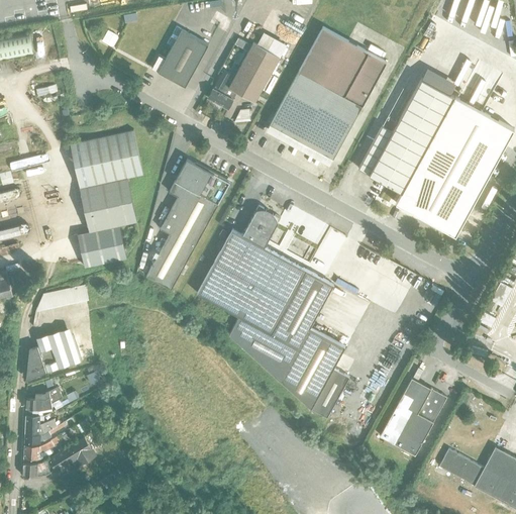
[(300,34),(314,6),(301,0),(298,0),(285,27),(300,34)]
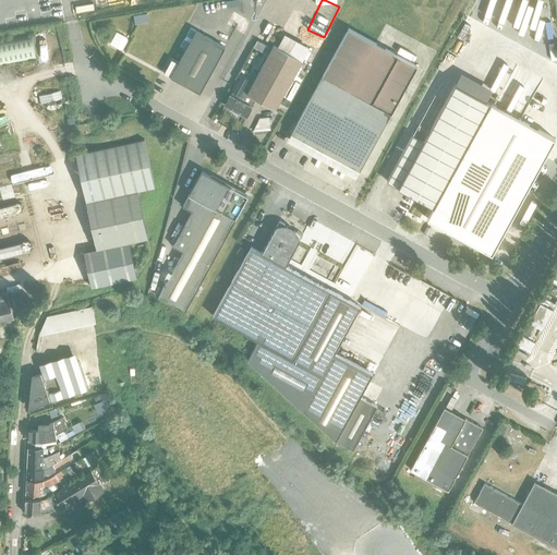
[(146,14),(133,16),(135,25),(141,23),(147,22),(146,14)]
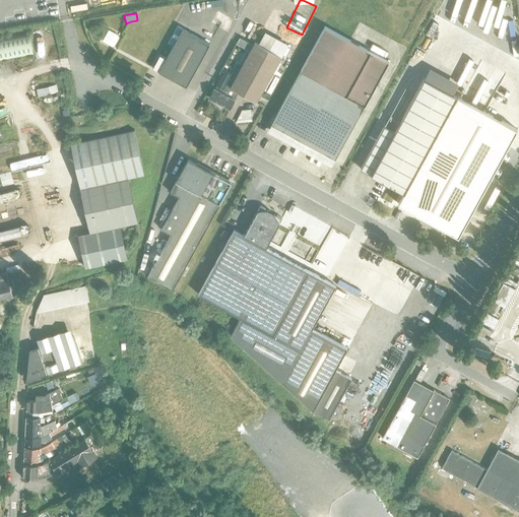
[(433,33),(438,21),(433,19),(428,29),(433,33)]
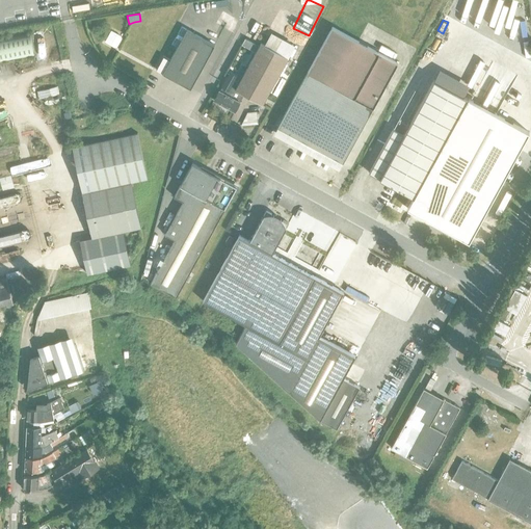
[(163,57),(156,71),(162,74),(189,89),(214,46),(181,27),(171,45),(177,48),(169,60),(163,57)]
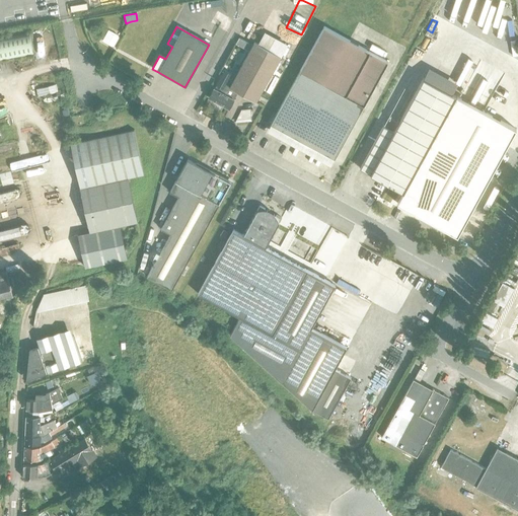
[(271,125),(334,159),(387,62),(323,26),(271,125)]
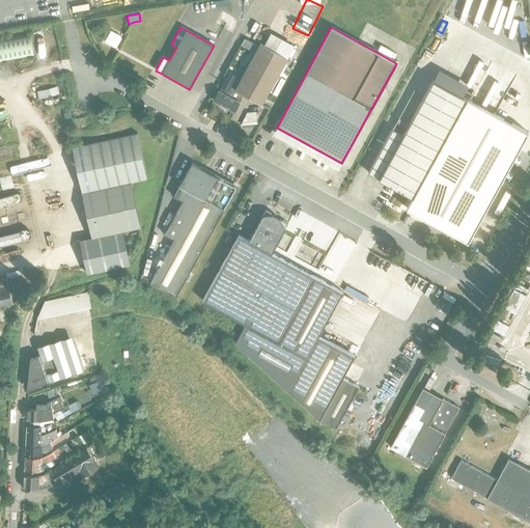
[(110,31),(104,43),(113,48),(116,47),(121,39),(120,36),(110,31)]
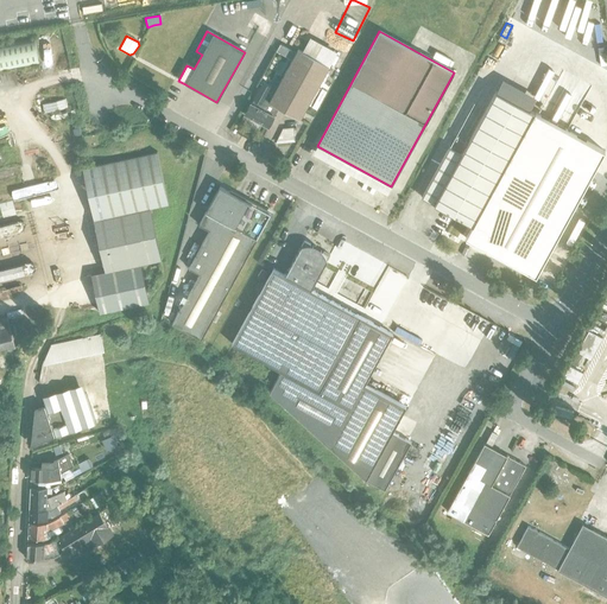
[(250,105),(244,115),(269,128),(274,118),(269,115),(274,106),(299,120),(337,52),(310,38),(302,52),(297,50),(280,81),(274,78),(270,87),(261,82),(252,100),(253,101),(251,105),(250,105)]
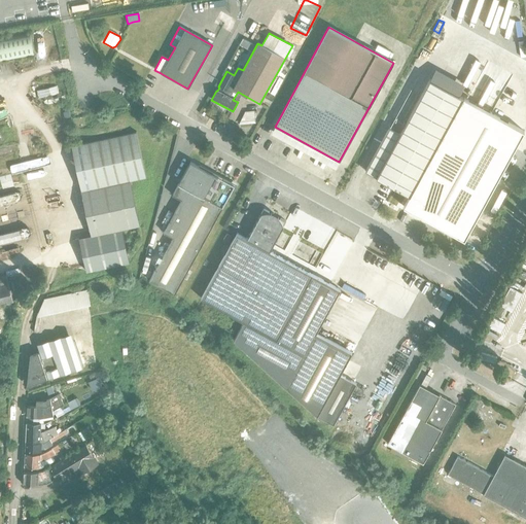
[(29,35),(0,39),(0,62),(33,57),(29,35)]
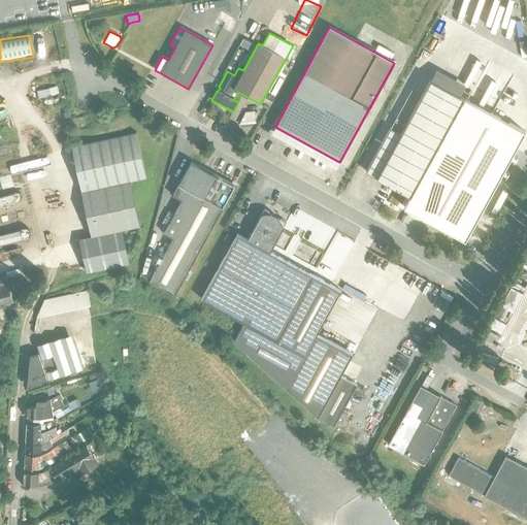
[(375,42),(373,45),(388,54),(390,51),(375,42)]
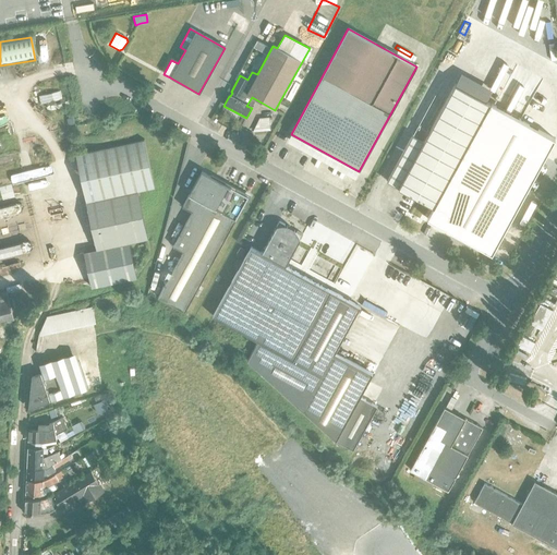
[(434,207),(489,105),(455,85),(423,142),(412,135),(387,181),(434,207)]
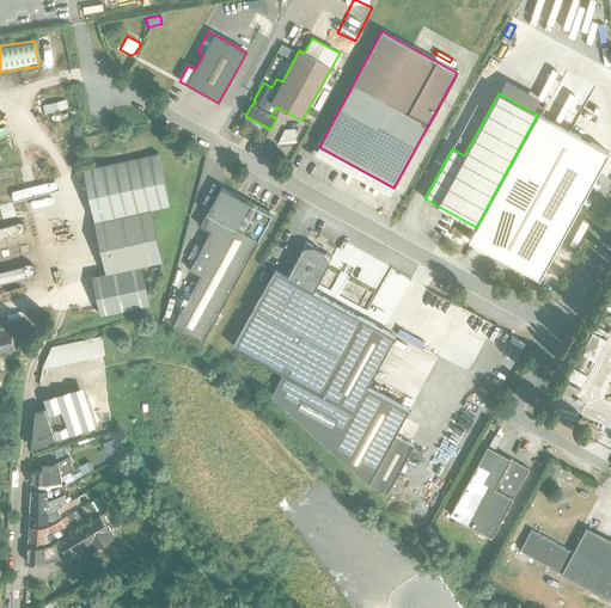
[(66,100),(43,103),(44,112),(67,110),(66,100)]
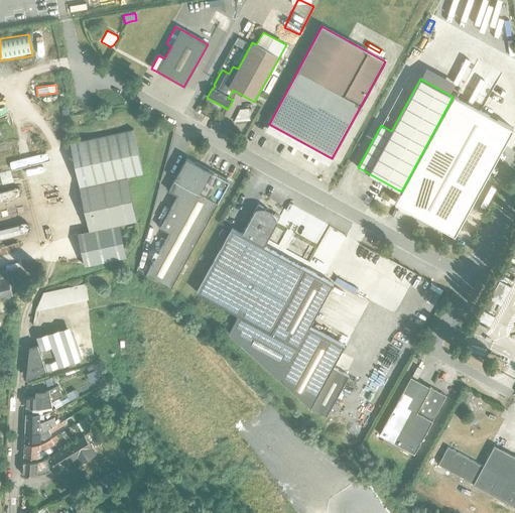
[(453,97),(401,191),(395,202),(455,234),(512,129),(453,97)]
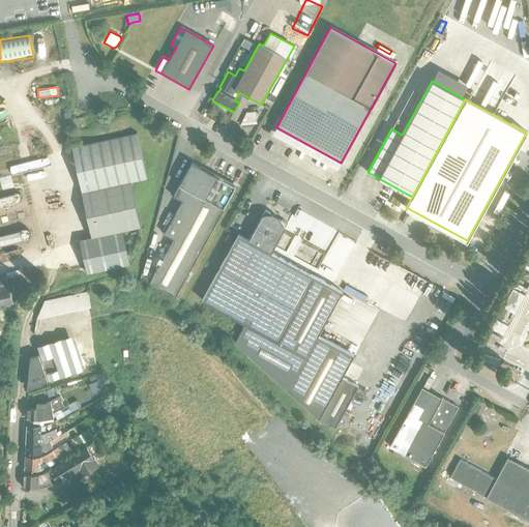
[(245,113),(239,125),(257,123),(255,112),(245,113)]
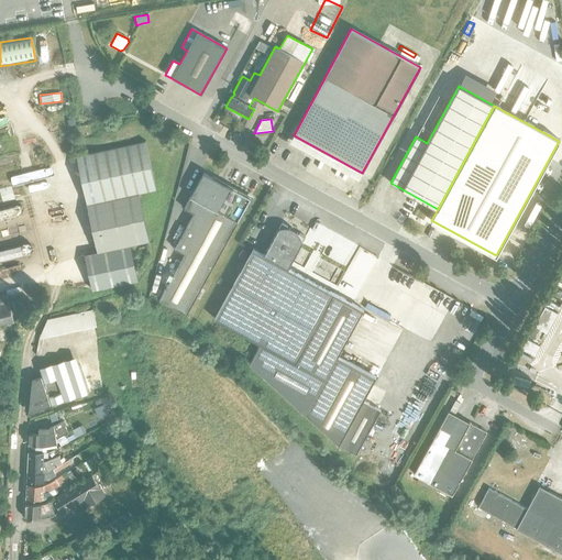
[(362,173),(294,135),(289,143),(357,180),(362,173)]
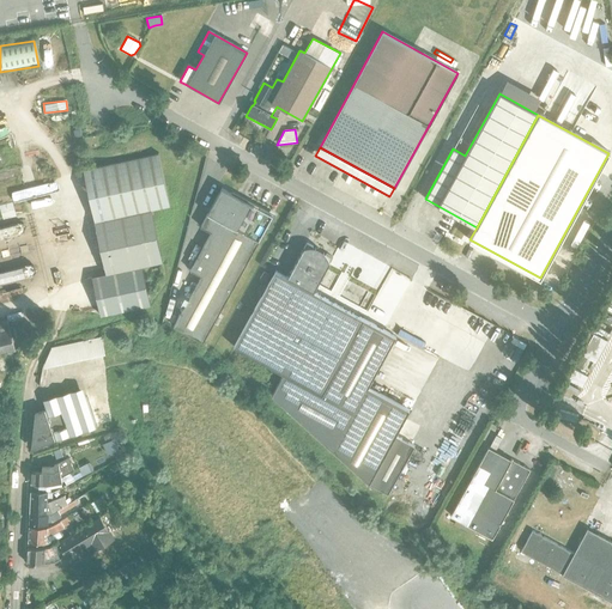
[(158,153),(83,170),(105,274),(91,278),(100,317),(150,306),(141,267),(162,262),(150,211),(169,206),(158,153)]
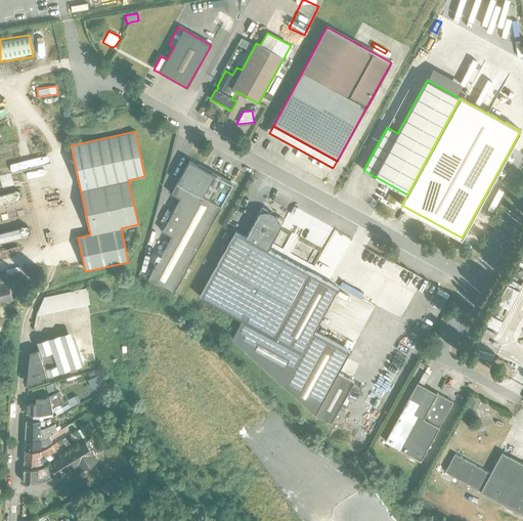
[(172,236),(148,279),(173,294),(232,185),(189,162),(171,194),(180,200),(162,231),(172,236)]
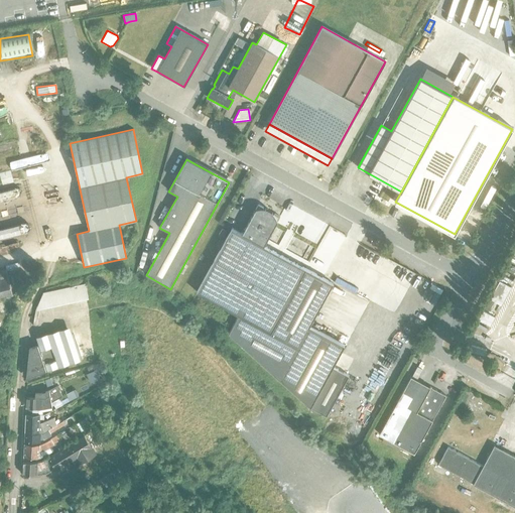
[(232,229),(197,292),(238,315),(228,334),(309,408),(326,416),(348,376),(333,367),(344,346),(308,327),(333,284),(263,246),(279,217),(274,215),(271,213),(269,211),(267,210),(265,209),(263,209),(263,208),(258,206),(242,234),(232,229)]
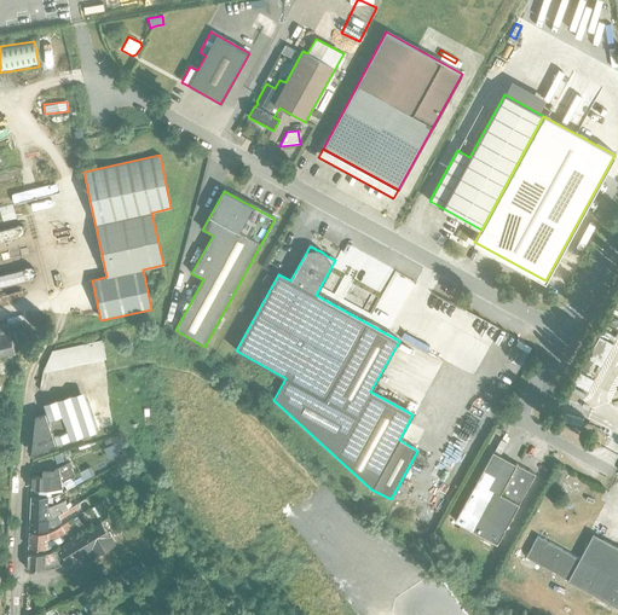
[(0,358),(16,355),(15,353),(27,350),(19,321),(7,325),(7,324),(0,325),(0,358)]
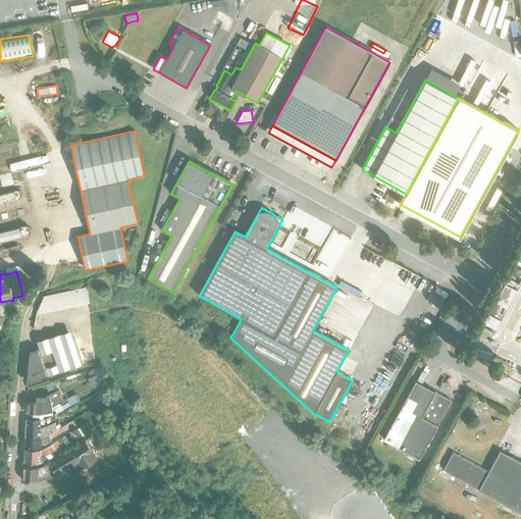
[(505,284),(488,312),(493,315),(500,305),(507,308),(516,291),(505,284)]
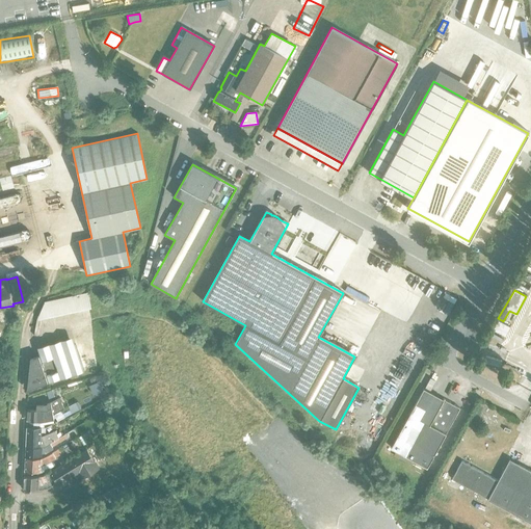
[(44,303),(37,320),(37,322),(90,311),(87,294),(44,303)]
